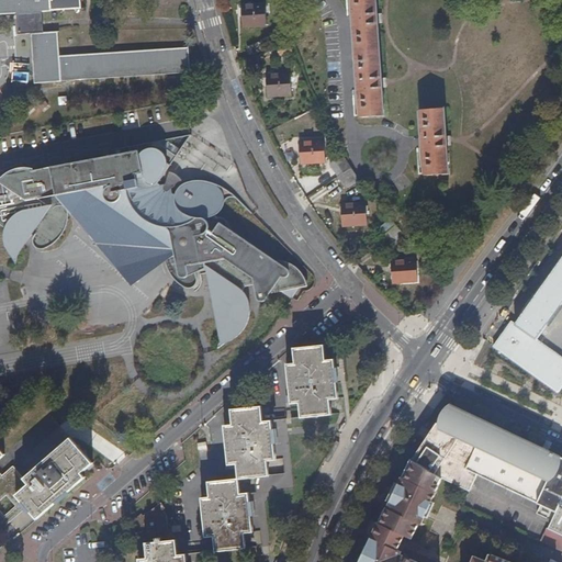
[(19,34),(33,33),(35,81),(63,79),(62,78),(190,69),(188,44),(62,53),(60,33),(45,34),(44,12),(83,10),(82,0),(0,0),(0,15),(18,14),(19,34)]
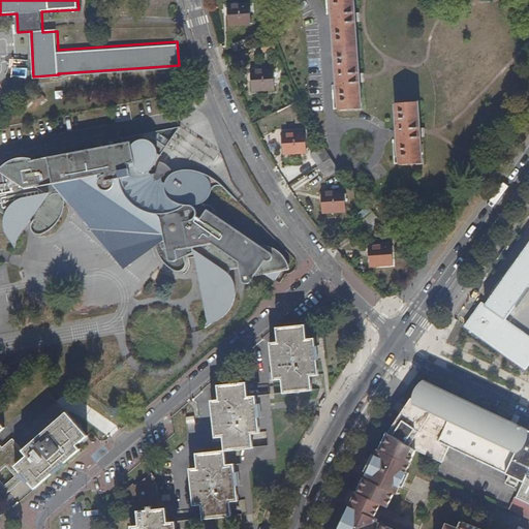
[(331,0),(339,111),(363,109),(361,78),(356,17),(354,0),(331,0)]
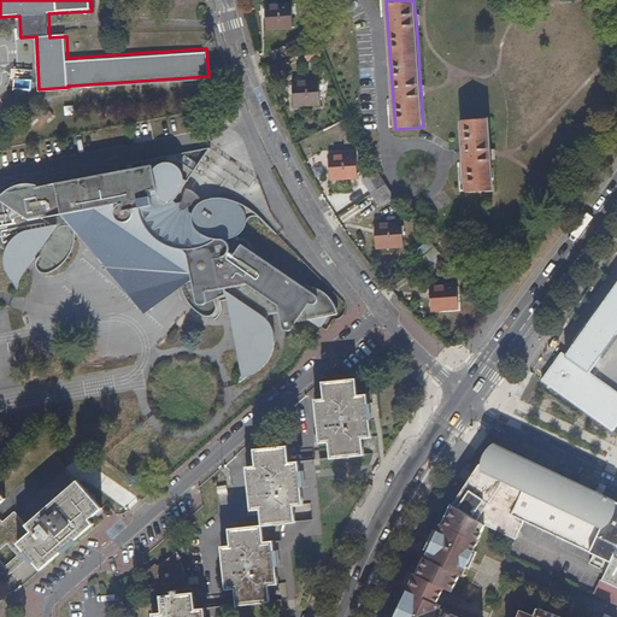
[(293,5),(266,6),(268,30),(294,29),(293,5)]
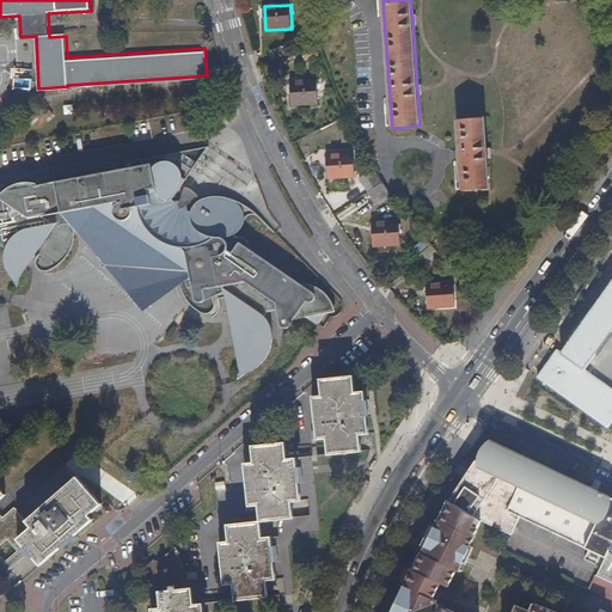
[(270,53),(273,61),(291,55),(288,46),(270,53)]
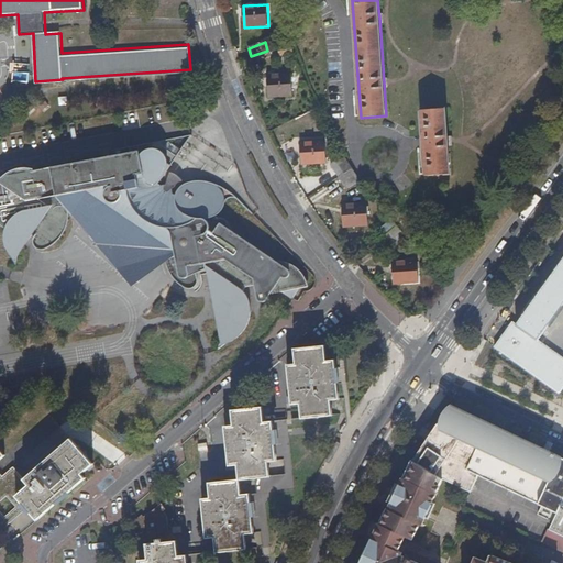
[(291,42),(278,46),(282,57),(296,52),(291,42)]
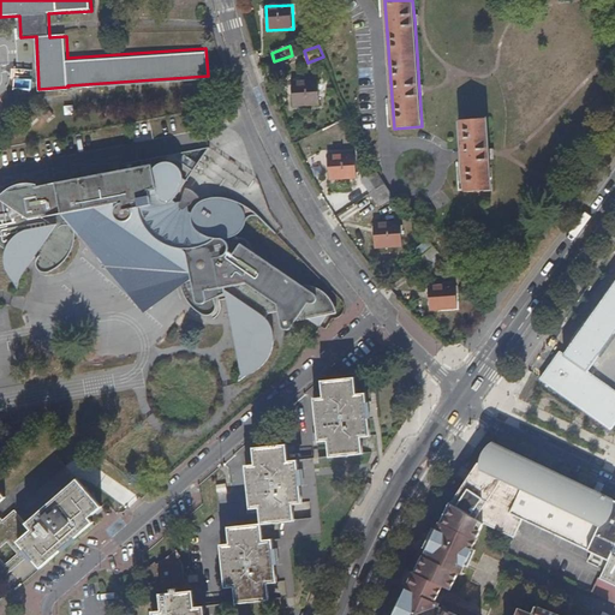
[(320,81),(293,83),(294,107),(321,106),(320,81)]
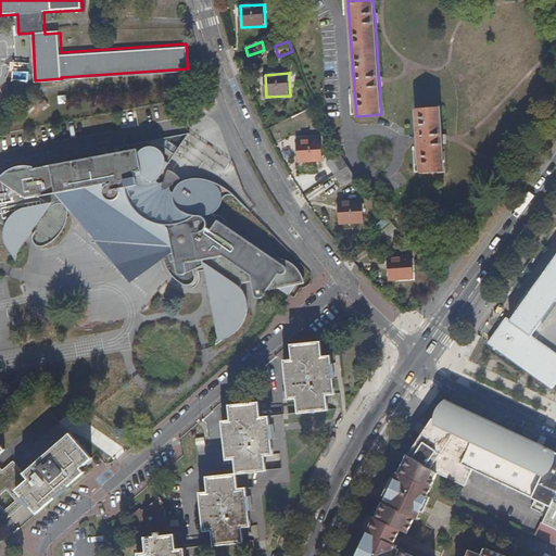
[(440,108),(416,109),(420,174),(444,172),(442,139),(440,108)]
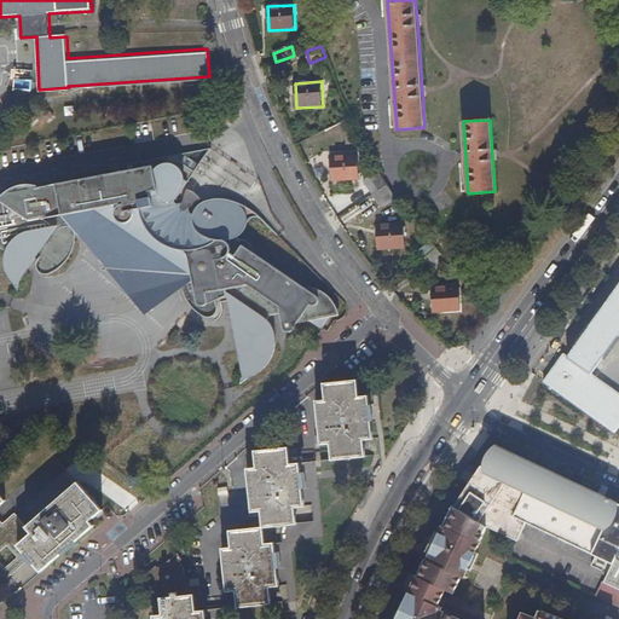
[(358,156),(331,157),(333,181),(359,180),(358,156)]
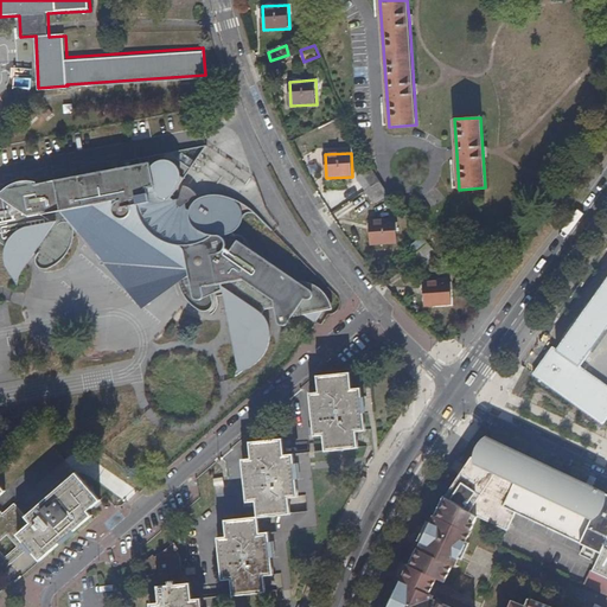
[(141,165),(0,191),(0,241),(5,246),(4,255),(4,259),(6,266),(7,269),(11,272),(12,274),(19,287),(23,274),(37,253),(38,254),(37,257),(37,261),(38,263),(39,266),(43,268),(48,268),(52,268),(57,266),(63,261),(66,256),(71,251),(74,246),(75,240),(76,235),(76,229),(76,228),(76,227),(74,224),(72,222),(75,217),(146,267),(149,263),(154,259),(157,257),(158,255),(158,253),(158,250),(157,248),(157,246),(180,262),(180,268),(180,276),(181,280),(183,288),(185,293),(187,298),(190,302),(193,306),(197,308),(200,311),(204,311),(205,311),(210,310),(212,307),(213,305),(213,298),(213,296),(212,292),(224,289),(225,295),(229,315),(238,364),(238,366),(236,376),(242,372),(244,371),(249,369),(254,365),(257,362),(261,358),(264,353),(267,349),(268,344),(269,339),(270,333),(269,330),(269,325),(268,321),(264,317),(263,315),(266,311),(275,310),(276,315),(278,320),(279,323),(281,325),(283,326),(287,326),(288,324),(289,321),(310,318),(315,323),(328,302),(282,270),(251,248),(244,237),(242,235),(237,234),(236,231),(237,231),(238,229),(242,223),(243,219),(246,216),(249,215),(253,213),(257,215),(250,209),(244,205),(238,202),(231,198),(224,196),(218,193),(213,193),(206,196),(200,198),(196,202),(190,210),(186,213),(184,213),(180,212),(178,211),(174,209),(173,206),(172,203),(171,199),(172,197),(192,168),(177,158),(176,158),(152,163),(149,157),(140,158),(141,165)]
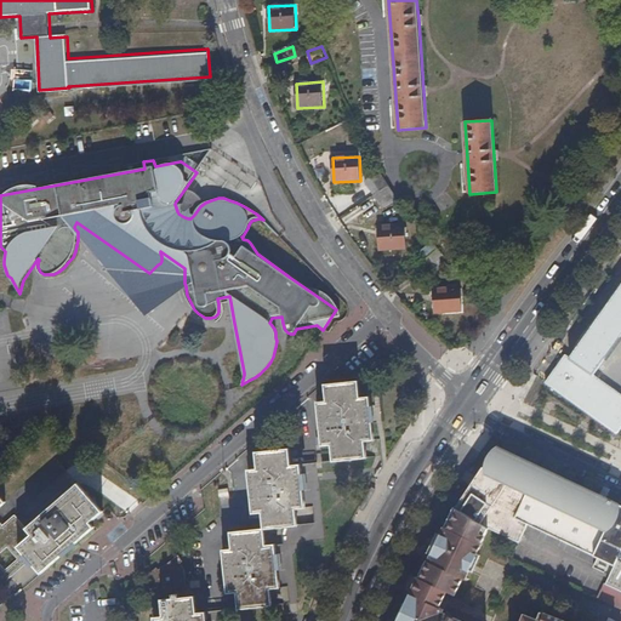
[(365,182),(369,188),(385,178),(381,172),(365,182)]
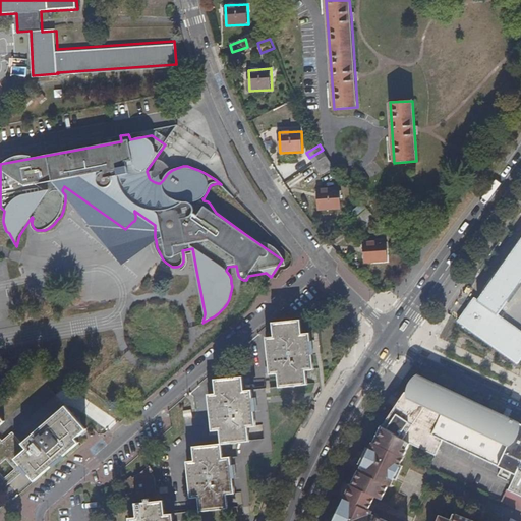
[(327,156),(323,150),(309,158),(317,171),(331,163),(327,156)]
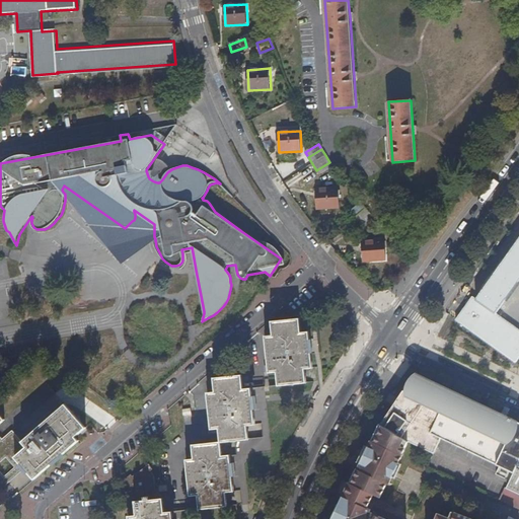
[(149,170),(147,168),(146,170),(147,173),(148,176),(149,178),(152,180),(154,181),(157,182),(159,182),(162,179),(160,178),(160,175),(169,167),(157,158),(152,170),(149,170)]
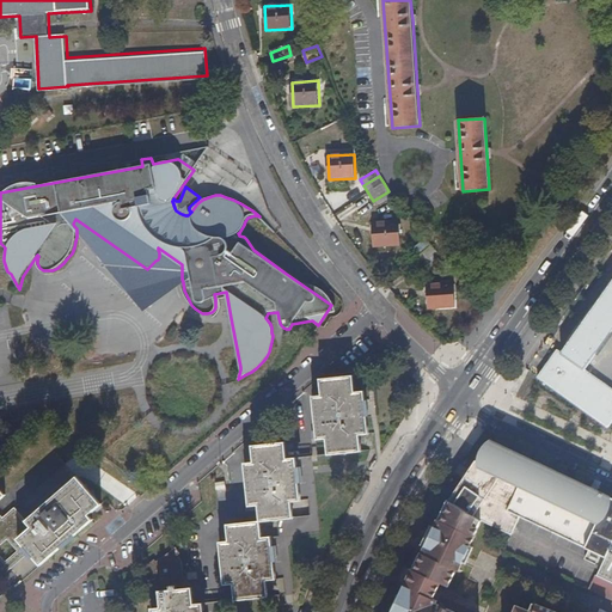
[(389,191),(373,201),(377,207),(392,196),(389,191)]
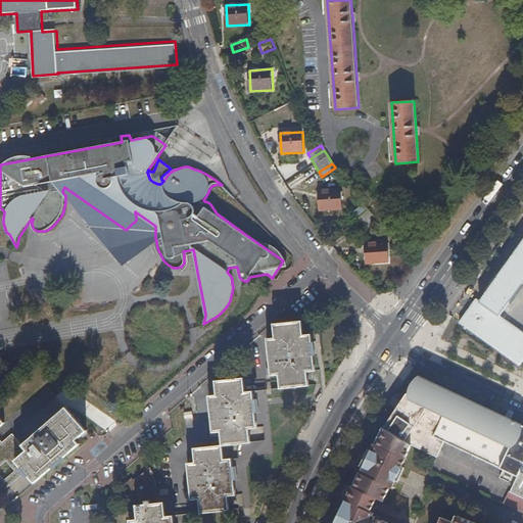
[(65,195),(65,196),(125,265),(156,241),(155,238),(155,231),(155,226),(135,211),(135,214),(136,216),(136,218),(136,220),(135,222),(133,223),(129,227),(126,230),(64,187),(62,191),(63,193),(65,195)]
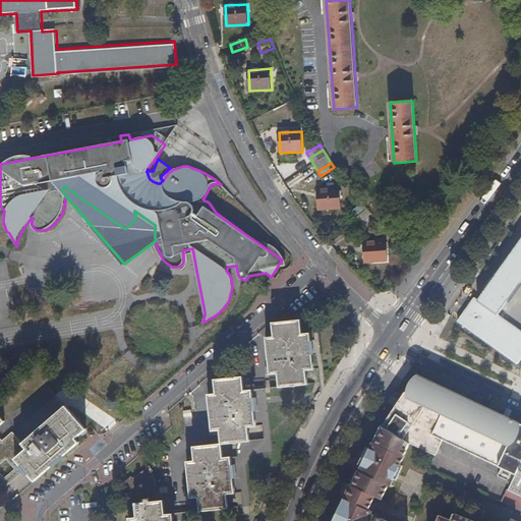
[(340,188),(316,189),(319,210),(341,209),(340,188)]
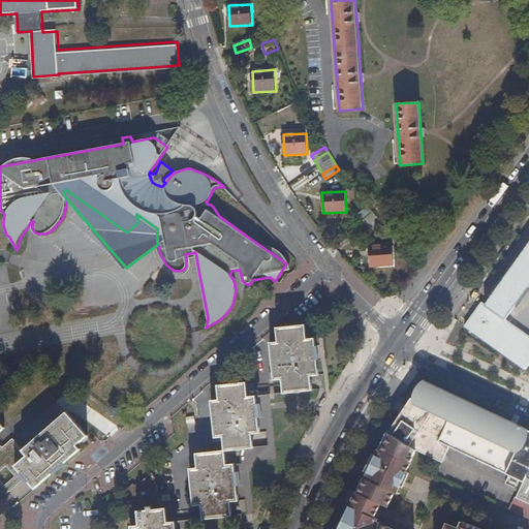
[(373,213),(361,222),(367,229),(379,219),(373,213)]
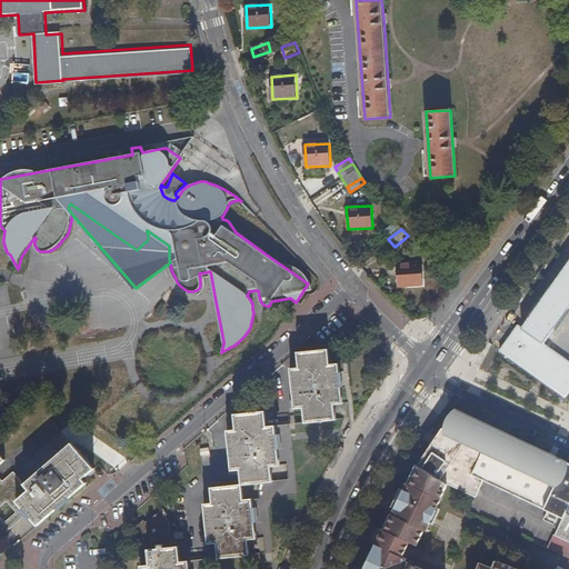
[(408,236),(395,247),(398,251),(412,240),(408,236)]
